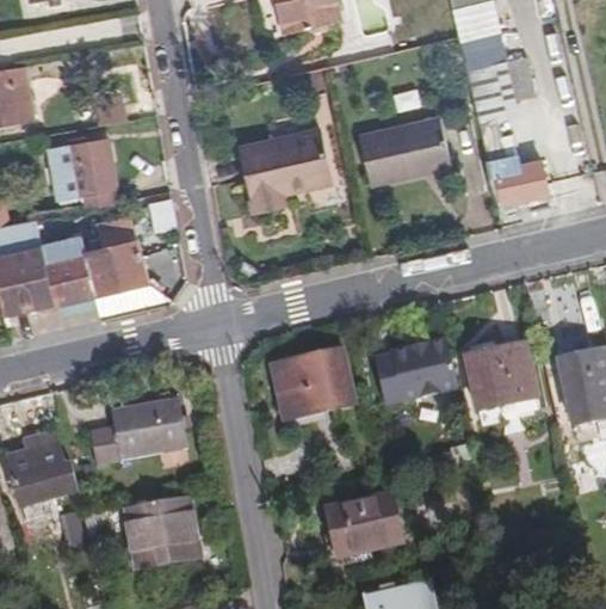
[(336,20),(332,0),(272,0),(280,34),(336,20)]
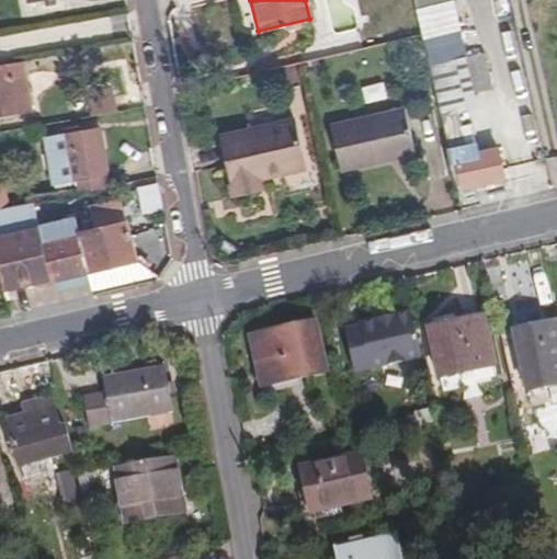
[(431,15),(427,0),(412,0),(417,19),(431,15)]
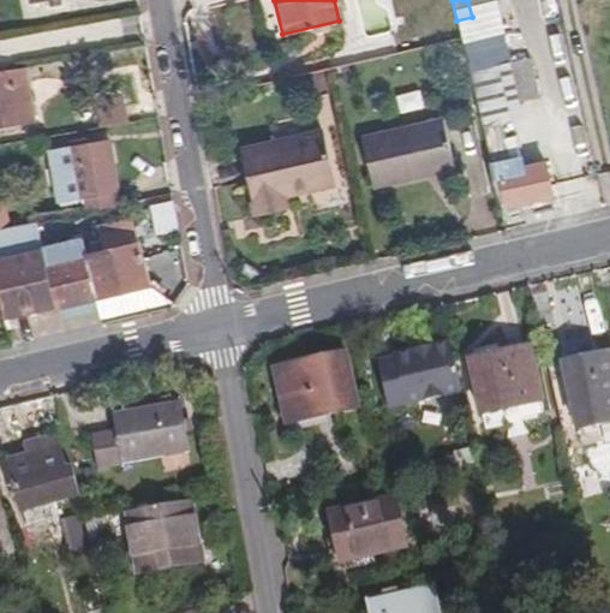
[(462,46),(495,184),(503,184),(507,206),(531,200),(532,207),(551,203),(551,196),(555,194),(545,159),(521,165),(520,154),(509,155),(501,120),(513,97),(536,93),(527,58),(507,61),(501,36),(462,46)]
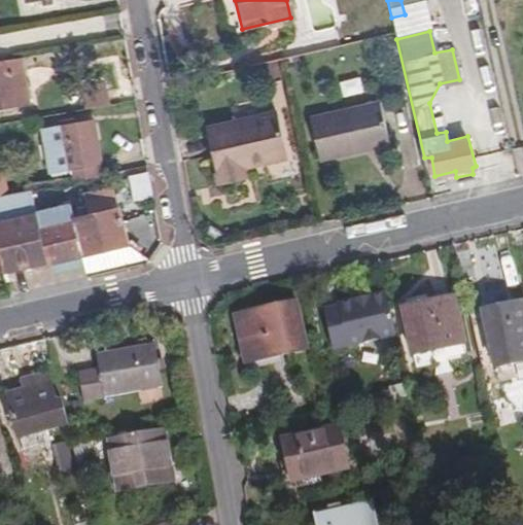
[(18,56),(0,58),(0,103),(6,102),(6,105),(25,101),(18,56)]
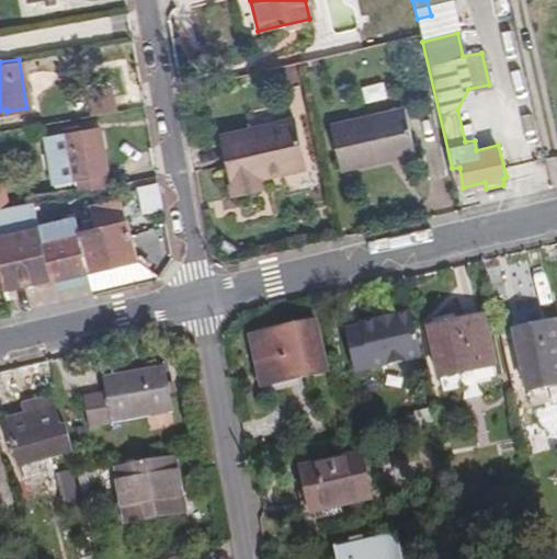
[(89,113),(113,109),(109,87),(84,91),(89,113)]
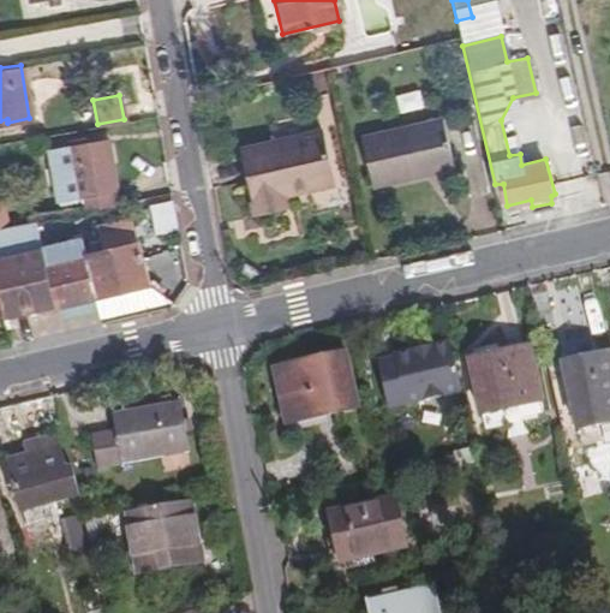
[(453,165),(442,115),(362,134),(372,183),(453,165)]
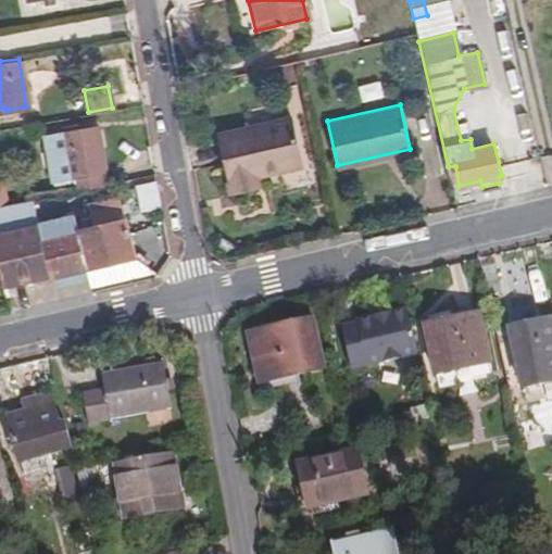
[(302,164),(291,116),(215,134),(228,191),(258,185),(255,174),(302,164)]
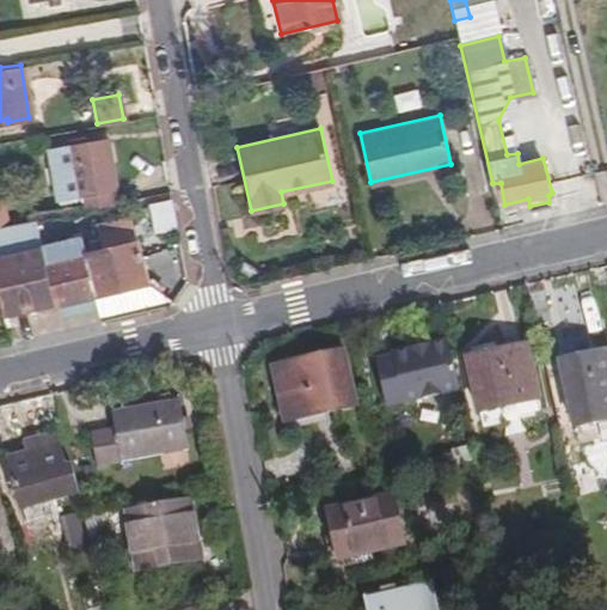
[(111,185),(112,185),(104,138),(67,144),(67,148),(47,152),(54,191),(74,188),(78,208),(114,202),(111,185)]
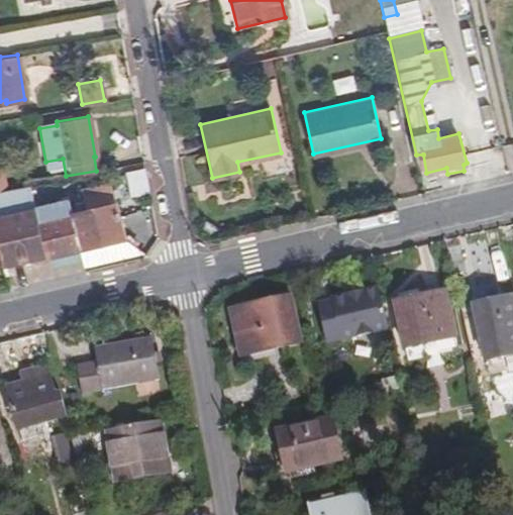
[(0,189),(9,188),(5,168),(0,169),(0,189)]
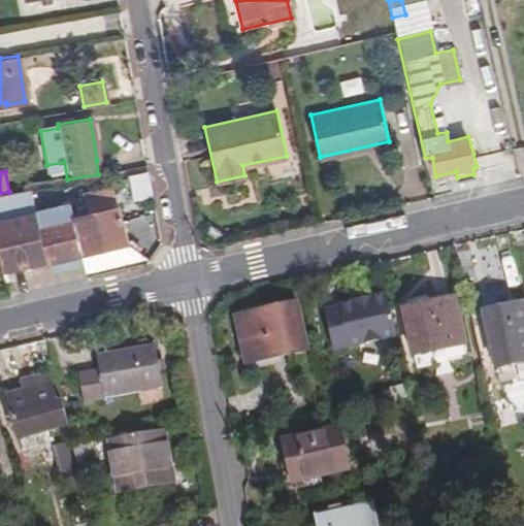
[(132,199),(151,195),(146,172),(128,176),(132,199)]
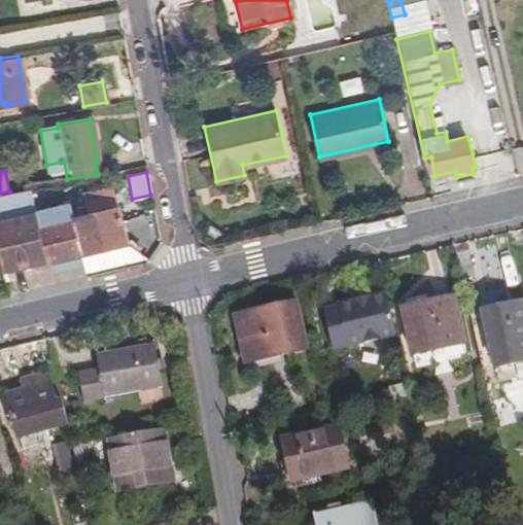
[(0,268),(1,273),(20,270),(80,256),(72,219),(85,216),(83,210),(70,212),(68,203),(33,211),(28,187),(9,191),(0,193),(0,268)]
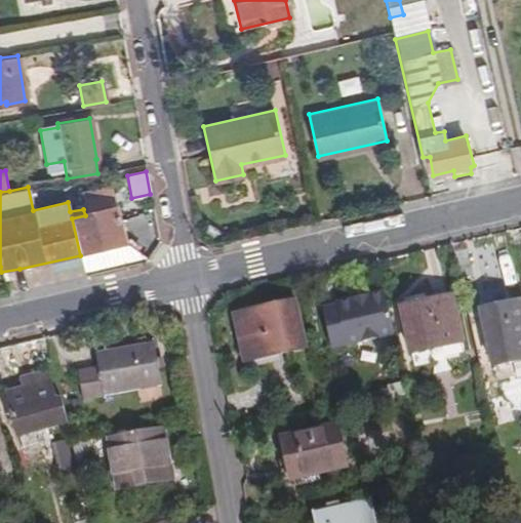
[(80,255),(85,276),(145,263),(148,257),(124,244),(110,189),(82,195),(83,209),(85,215),(72,218),(80,255)]
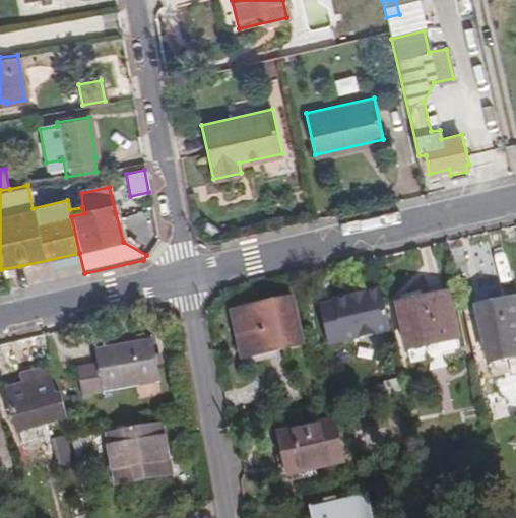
[(388,330),(378,285),(364,288),(344,292),(331,295),(332,298),(316,301),(324,343),(388,330)]
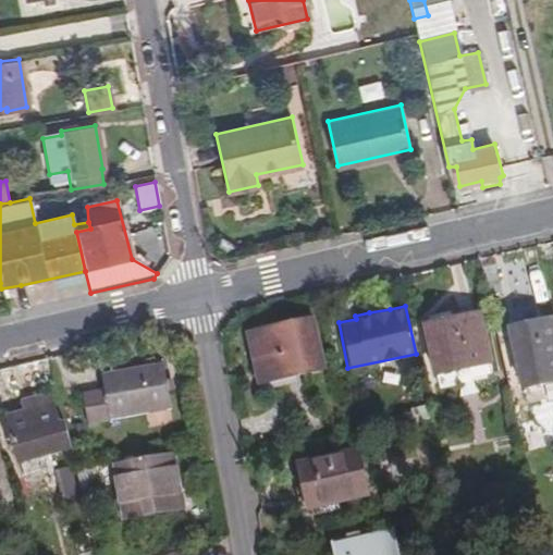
[(552,392),(552,315),(552,313),(506,324),(521,393),(536,390),(538,395),(552,392)]
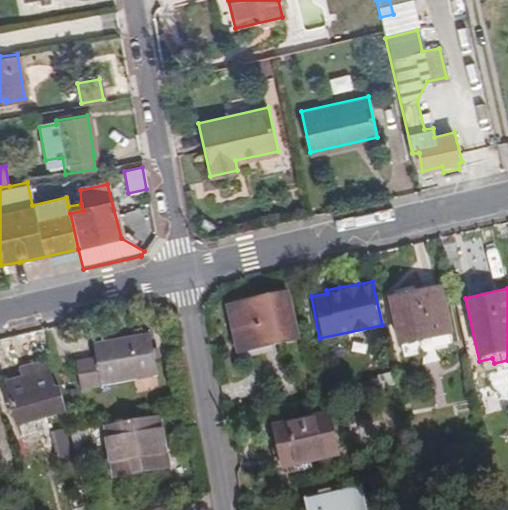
[(450,345),(438,290),(389,301),(401,356),(450,345)]
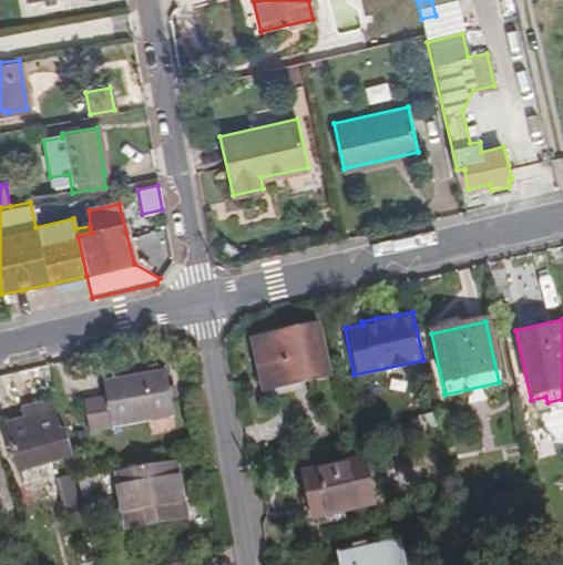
[(326,377),(315,327),(252,340),(263,390),(326,377)]
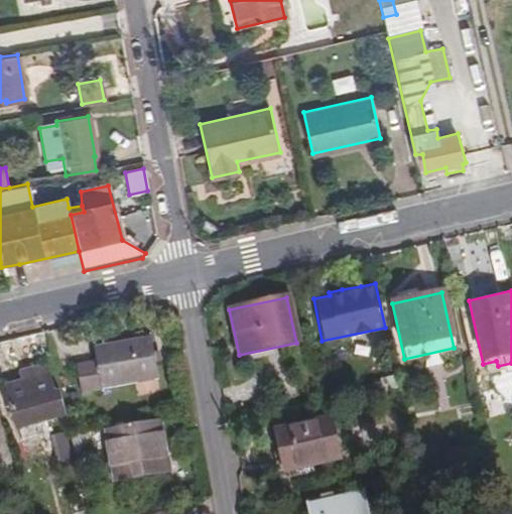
[(154,378),(147,337),(90,348),(92,357),(72,362),(78,392),(98,388),(154,378)]
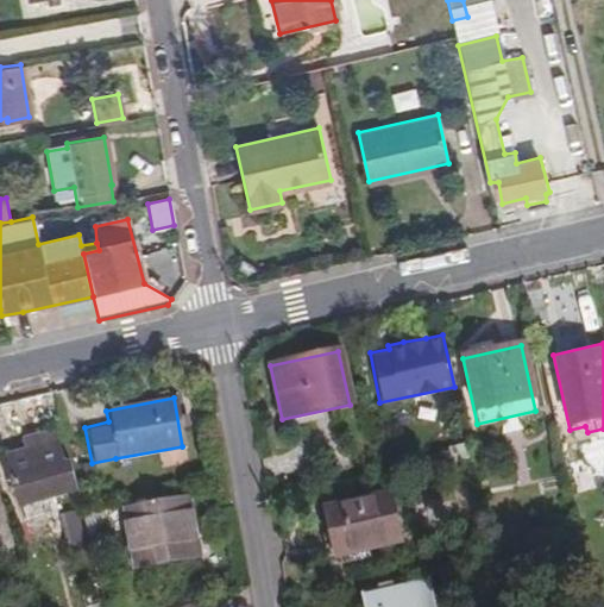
[(75,492),(68,467),(62,468),(52,435),(32,439),(35,450),(25,452),(1,460),(7,483),(12,482),(18,507),(75,492)]
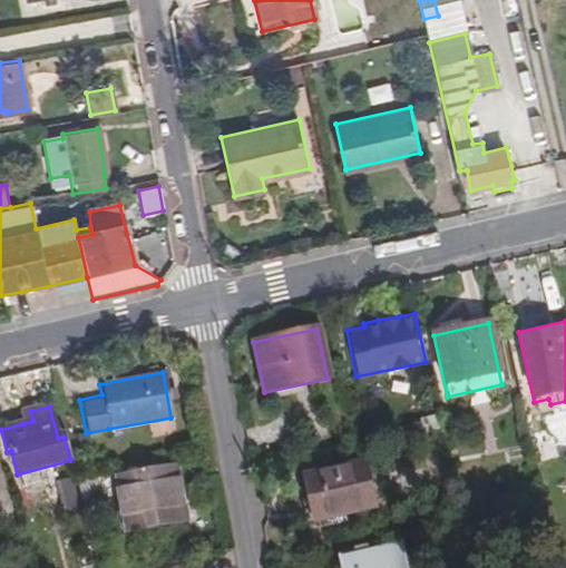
[(32,421),(30,411),(21,414),(23,423),(32,421)]
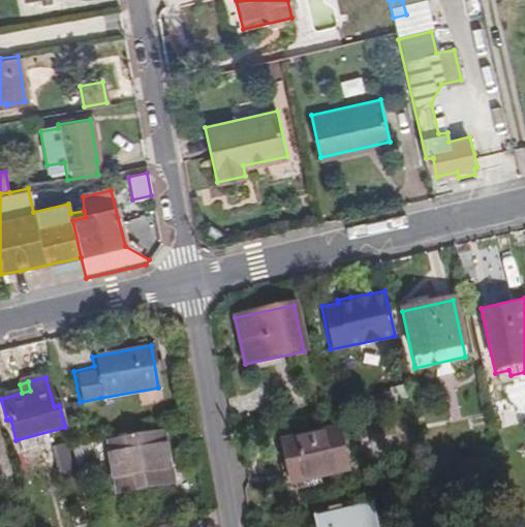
[(389,401),(408,396),(405,383),(385,388),(389,401)]
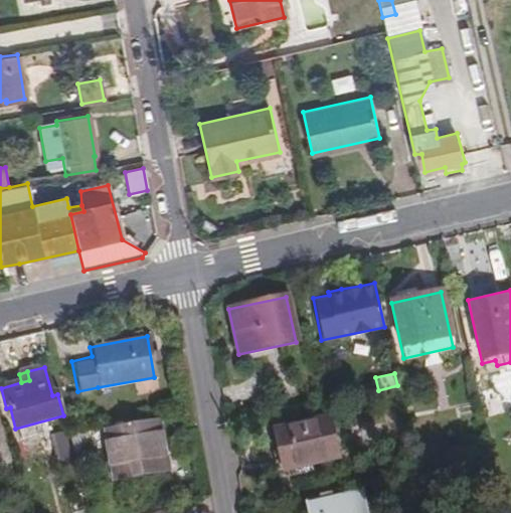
[(77,399),(74,389),(63,392),(65,402),(77,399)]
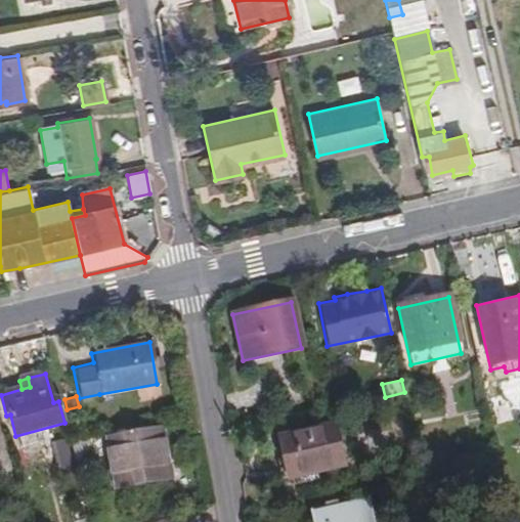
[(341,466),(333,424),(276,436),(286,478),(341,466)]
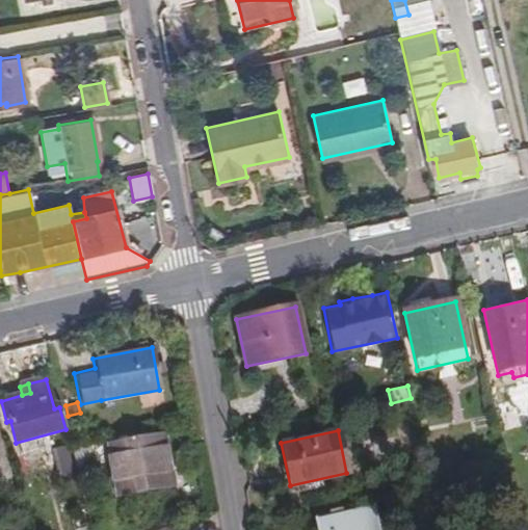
[(170,484),(161,431),(106,441),(116,495),(170,484)]
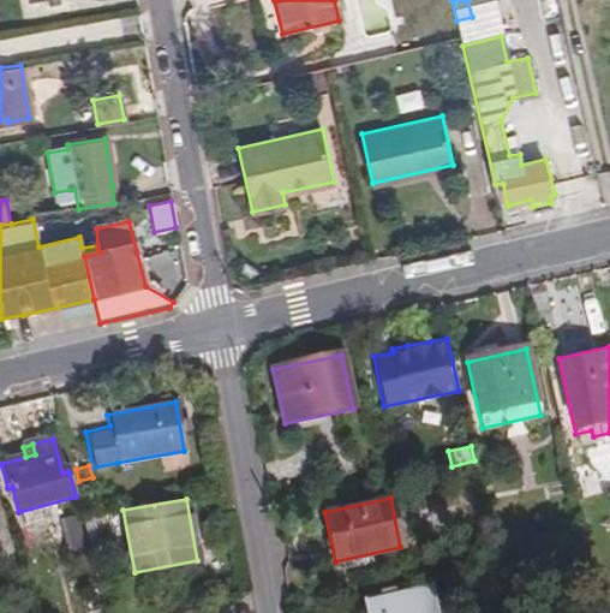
[(101,515),(81,517),(90,559),(109,554),(101,515)]
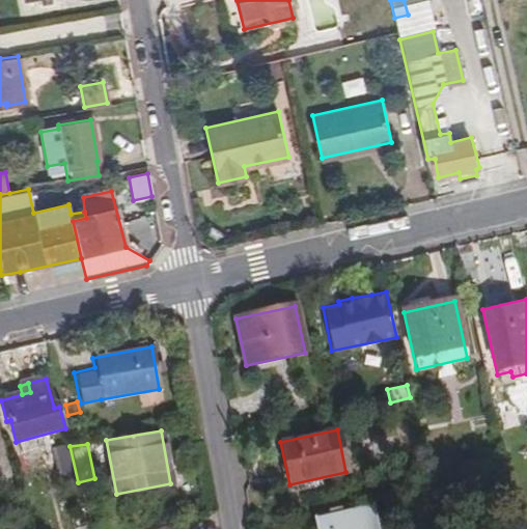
[(378,528),(372,504),(314,518),(316,528),(378,528)]
